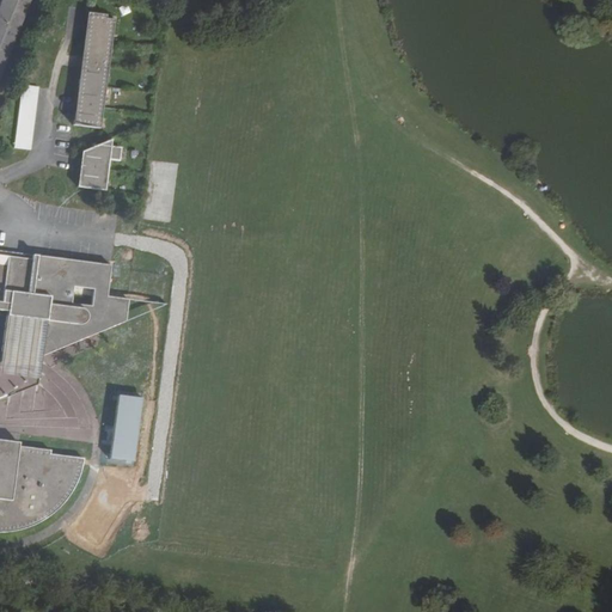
[(0,73),(29,0),(1,0),(0,4),(0,73)]
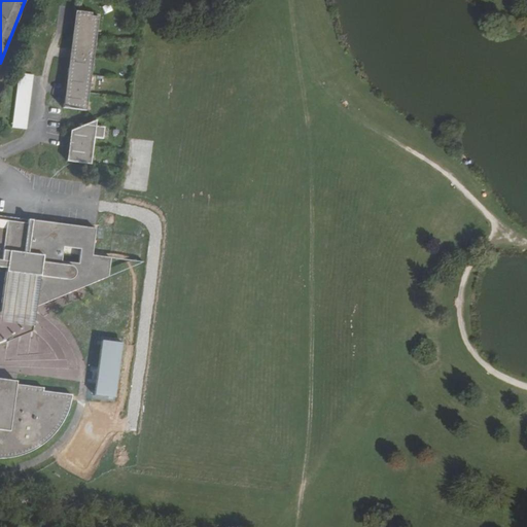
[(92,12),(74,11),(62,107),(85,110),(98,16),(91,16),(92,12)]
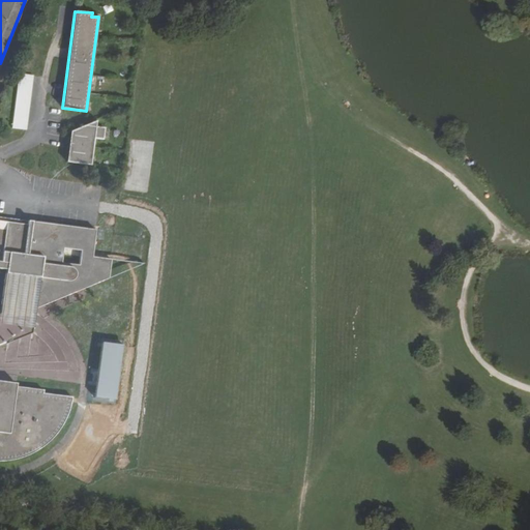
[(33,76),(19,74),(12,128),(26,129),(33,76)]
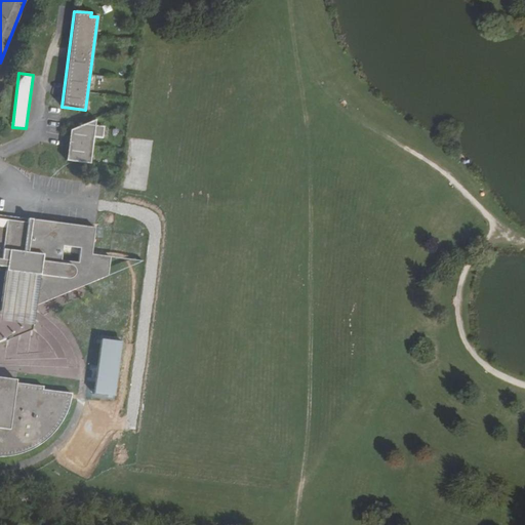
[(83,124),(70,130),(66,160),(89,163),(92,137),(102,138),(103,126),(94,126),(83,124)]
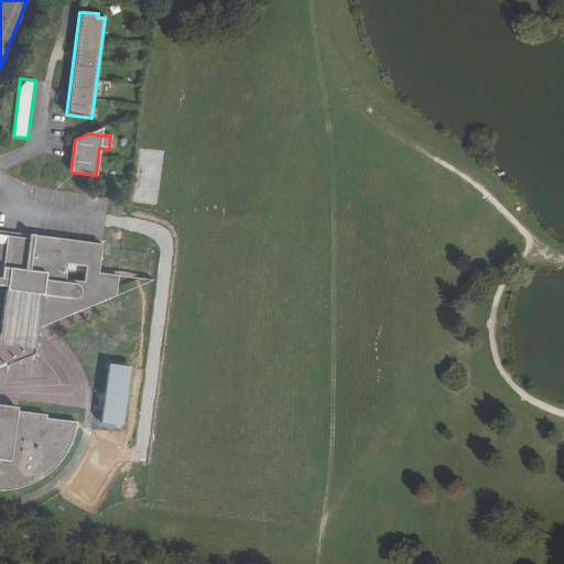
[(0,235),(38,240),(38,236),(0,230),(0,235)]
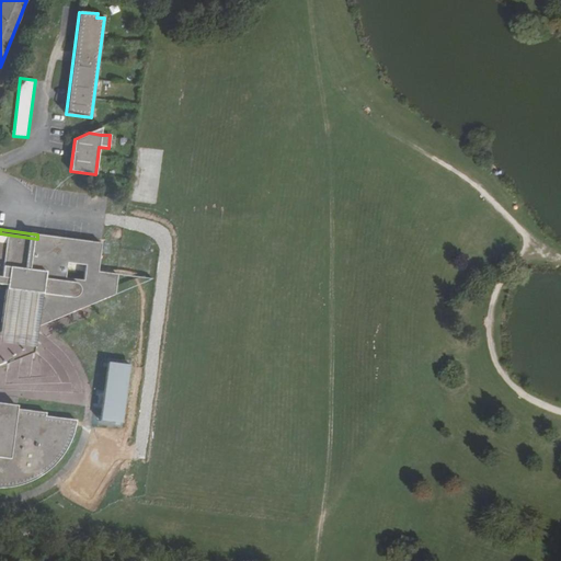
[(0,488),(12,487),(23,484),(35,479),(44,473),(54,466),(64,455),(68,445),(71,437),(75,427),(76,421),(45,416),(46,413),(16,409),(16,405),(0,403),(0,331),(0,332),(37,338),(38,327),(115,295),(117,275),(98,272),(101,243),(37,235),(37,239),(0,233),(0,488)]
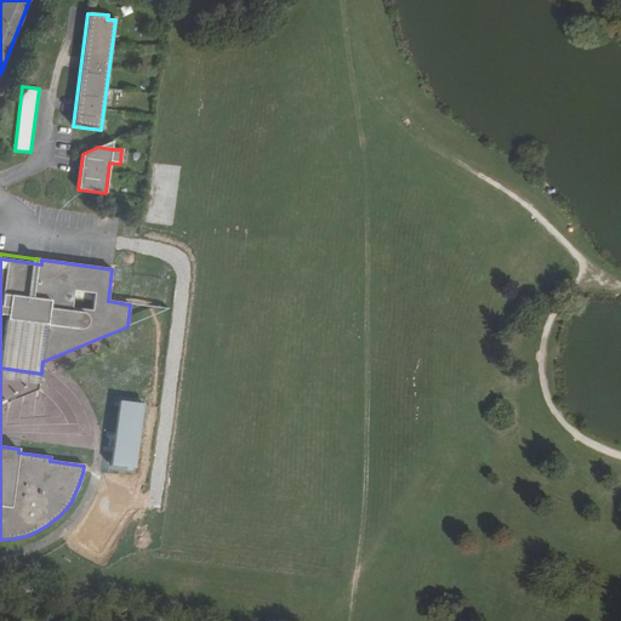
[(119,402),(110,466),(134,468),(142,405),(119,402)]
